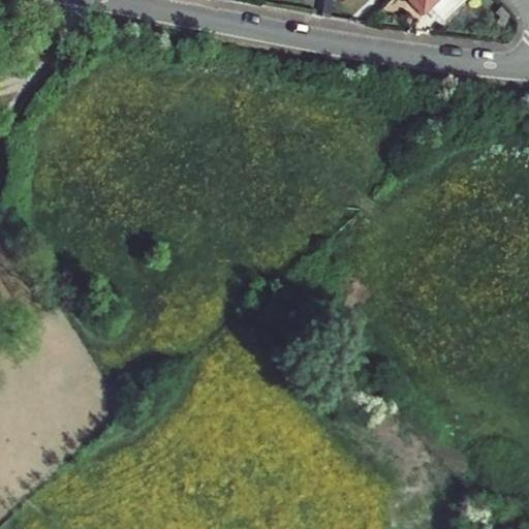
[(333,0),(332,0),(324,0),(322,14),(330,16),(333,0)]
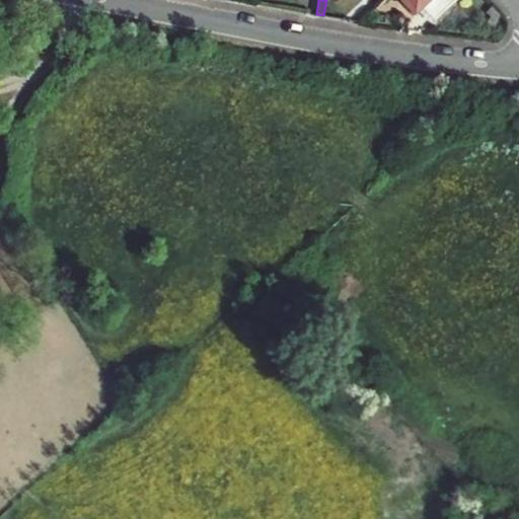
[(331,16),(335,2),(326,0),(323,15),(331,16)]
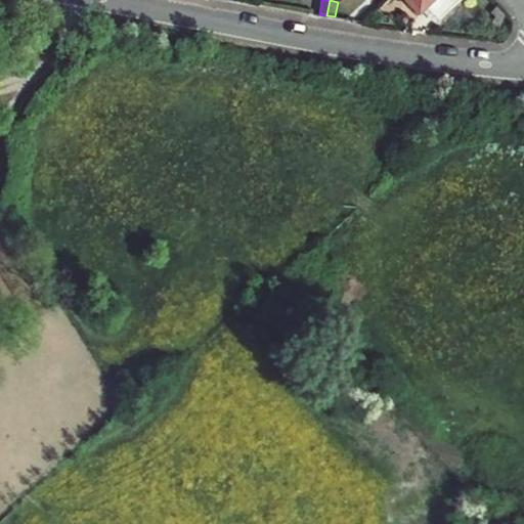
[(401,0),(417,16),(426,8),(438,22),(460,0),(401,0)]
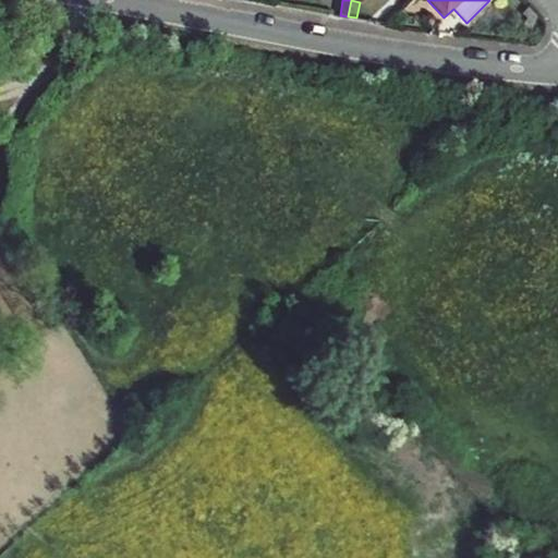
[(405,16),(400,11),(393,19),(399,24),(405,16)]
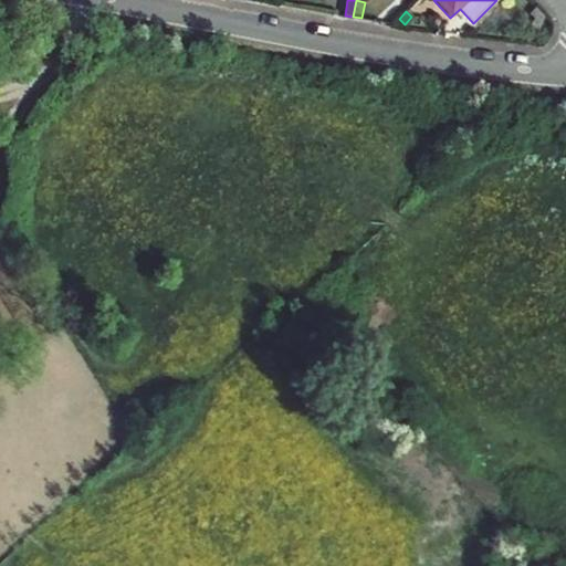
[(0,301),(0,323),(11,313),(0,301)]
